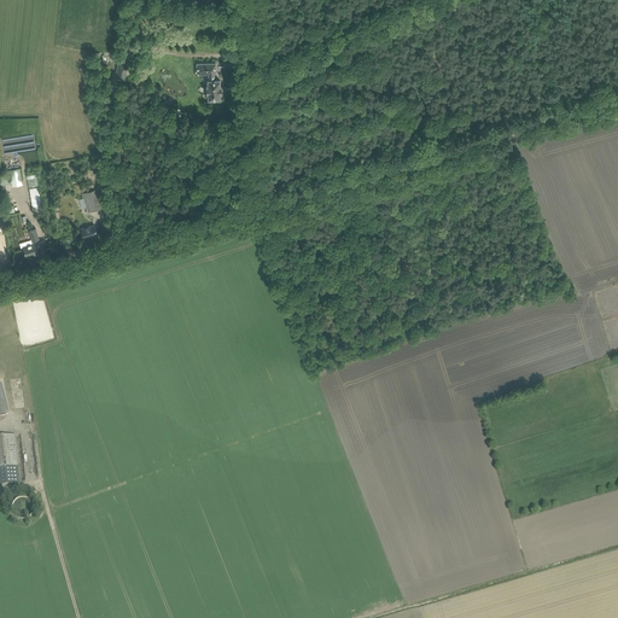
[(118,63),(115,79),(126,81),(128,65),(118,63)]
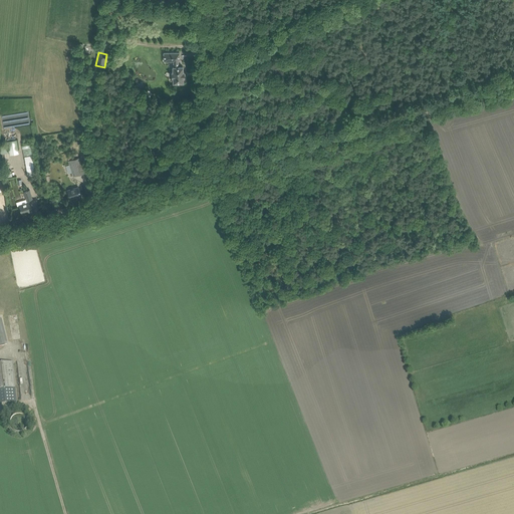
[(183,66),(179,66),(179,61),(180,61),(180,52),(164,52),(164,61),(174,61),(174,66),(173,66),(173,72),(172,72),(172,77),(173,77),(173,83),(184,82),(184,77),(185,77),(185,71),(183,71),(183,66)]
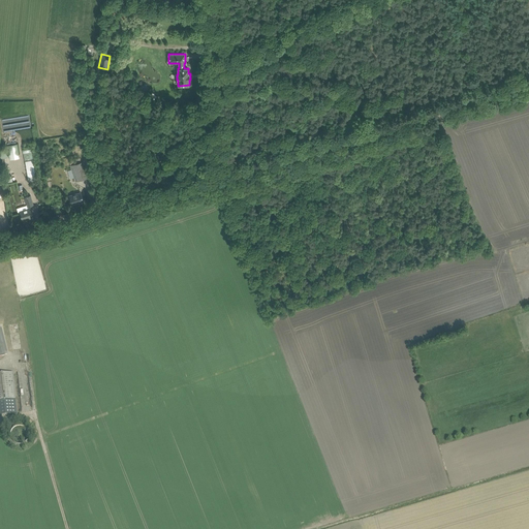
[(137,89),(142,93),(148,87),(145,84),(144,86),(142,85),(137,89)]
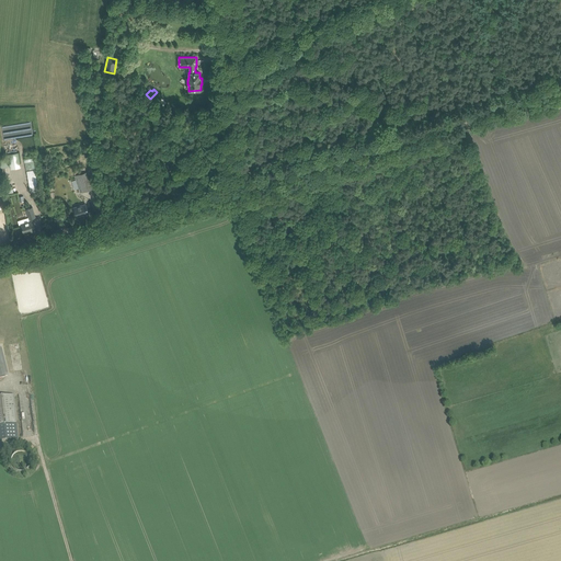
[(32,122),(2,126),(4,140),(34,136),(32,122)]
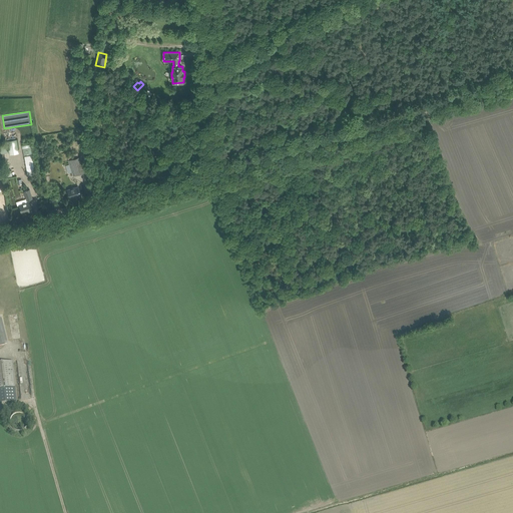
[(7,141),(9,154),(19,153),(17,139),(7,141)]
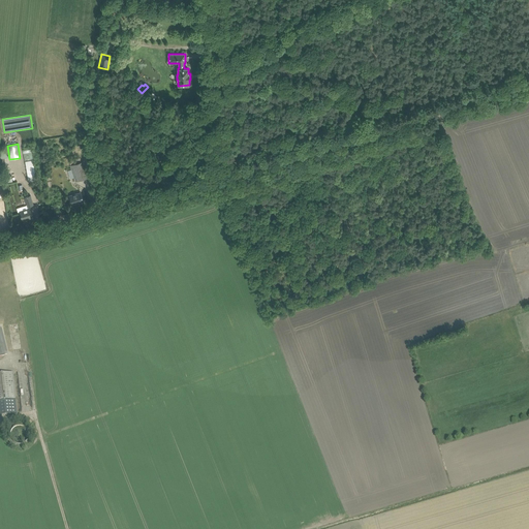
[(23,153),(25,161),(34,159),(32,151),(23,153)]
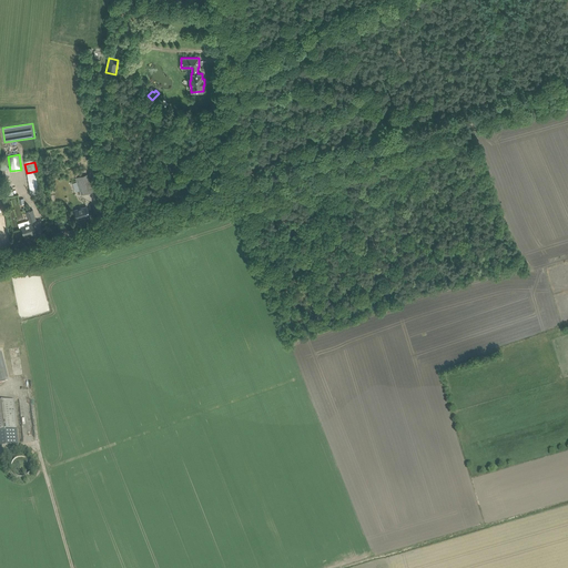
[(85,169),(74,172),(81,194),(94,191),(89,173),(88,173),(85,169)]
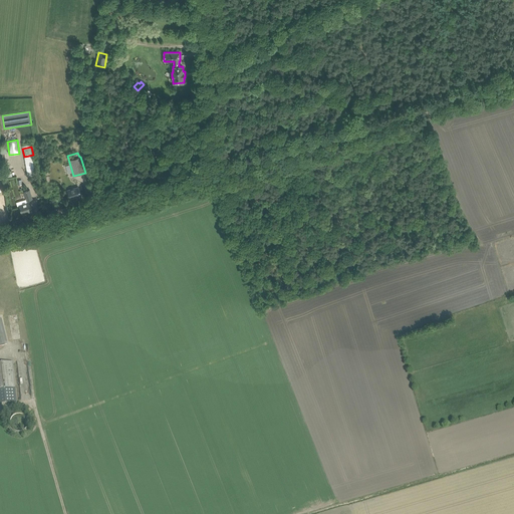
[(32,155),(24,156),(25,161),(28,176),(35,175),(32,160),(32,155)]
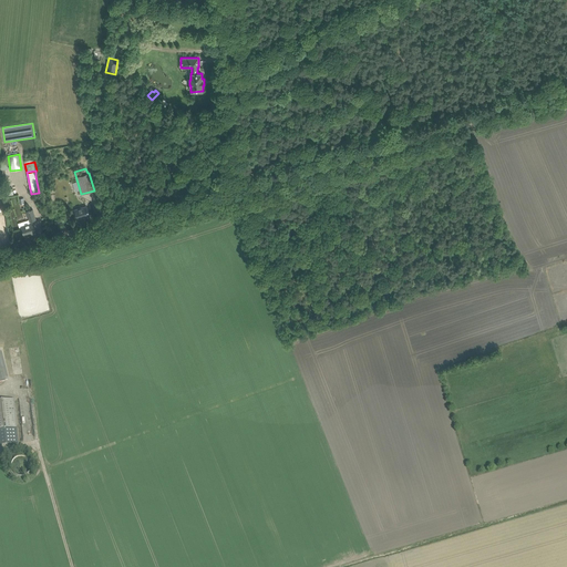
[(74,209),(75,214),(78,219),(90,216),(86,206),(74,209)]
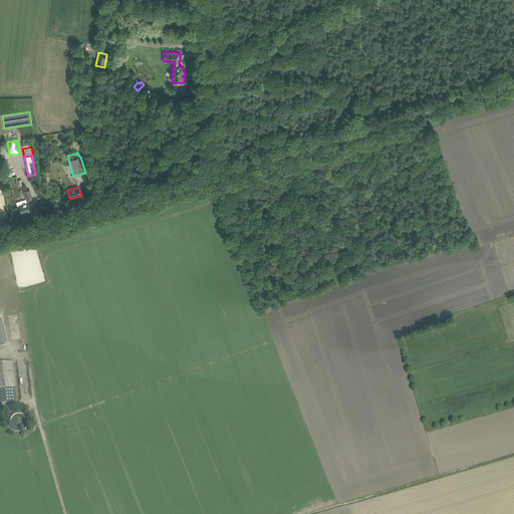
[(19,206),(20,209),(22,213),(32,210),(29,200),(32,199),(31,194),(30,190),(25,191),(27,201),(28,201),(28,203),(19,206)]
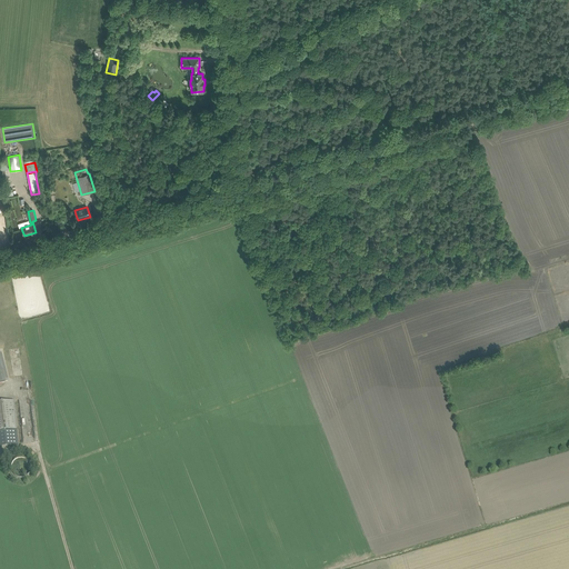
[(0,401),(0,446),(17,445),(12,401),(0,401)]
